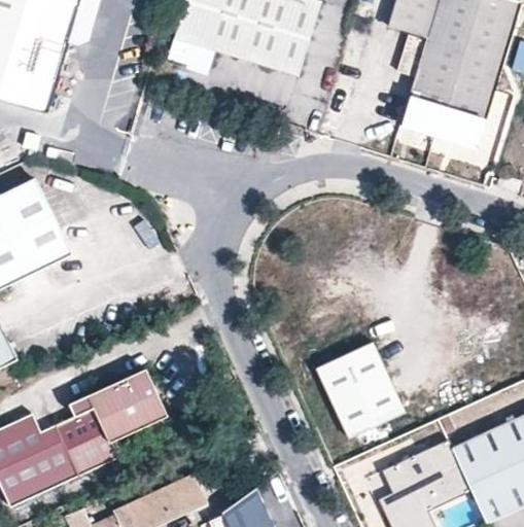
[(76,0),(0,0),(0,95),(44,109),(66,37),(76,4),(76,0)]
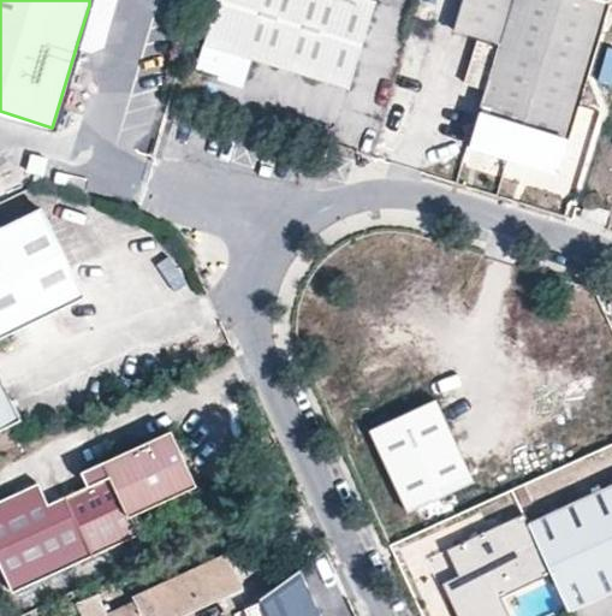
[(217,0),(197,69),(242,84),(251,58),(346,87),(372,3),(362,0),(217,0)]
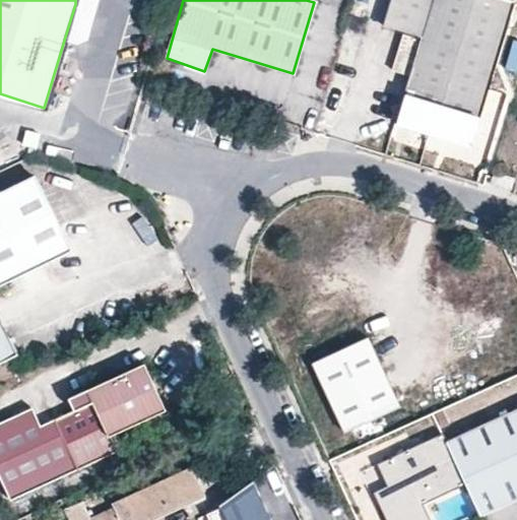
[(391,0),(384,25),(401,33),(390,70),(409,76),(395,126),(468,146),(511,2),(505,0),(391,0)]
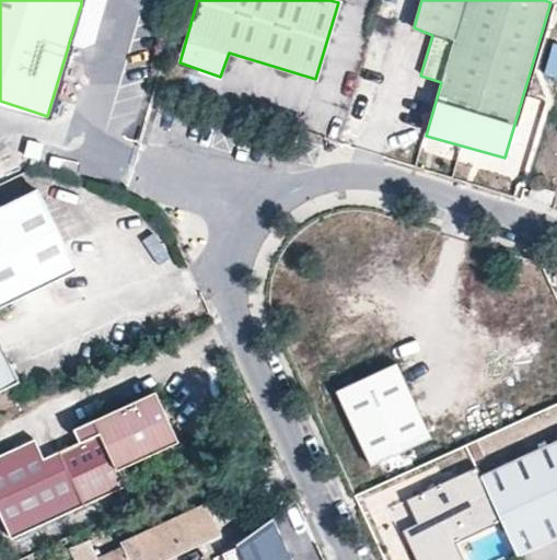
[(93,8),(81,4),(70,39),(82,43),(92,38),(99,16),(93,8)]
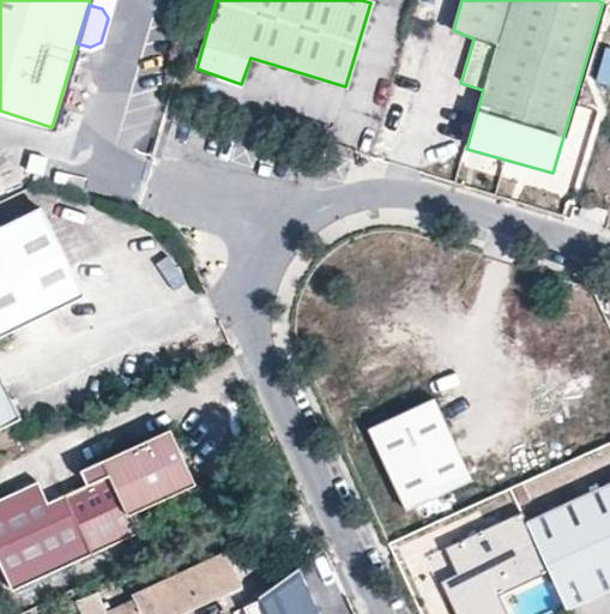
[(598,84),(609,86),(609,52),(605,52),(598,84)]
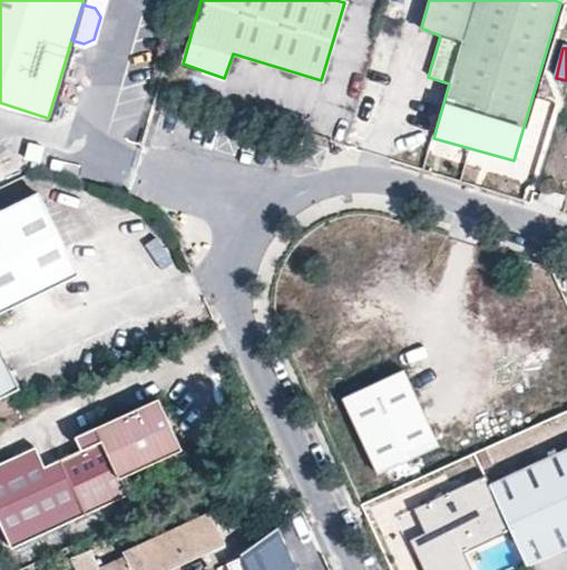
[(528,128),(549,135),(560,101),(540,95),(528,128)]
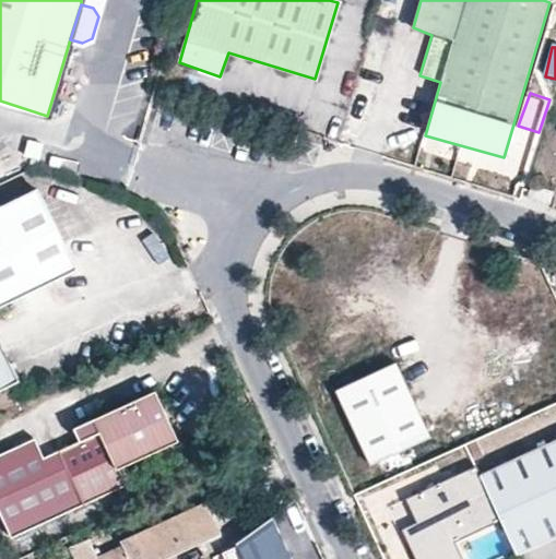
[(555,193),(555,191),(527,182),(522,193),(552,204),(555,193)]
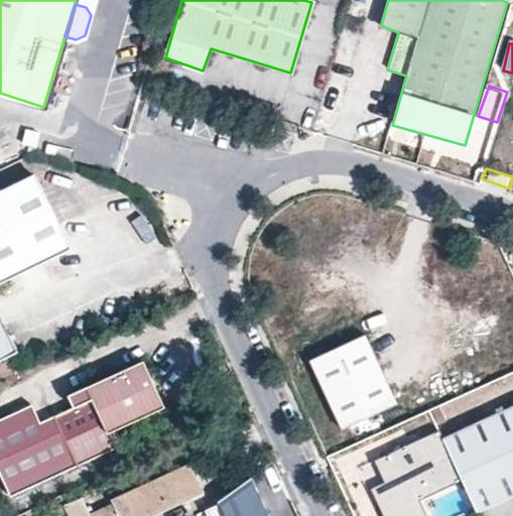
[(30,177),(0,191),(0,358),(14,351),(0,321),(0,280),(67,249),(30,177)]
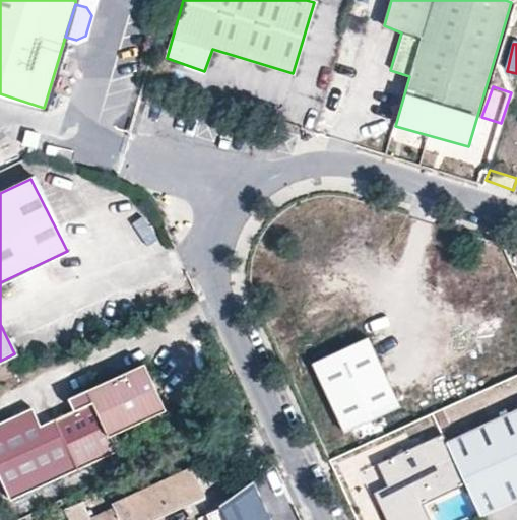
[(367,338),(312,364),(343,431),(397,405),(367,338)]
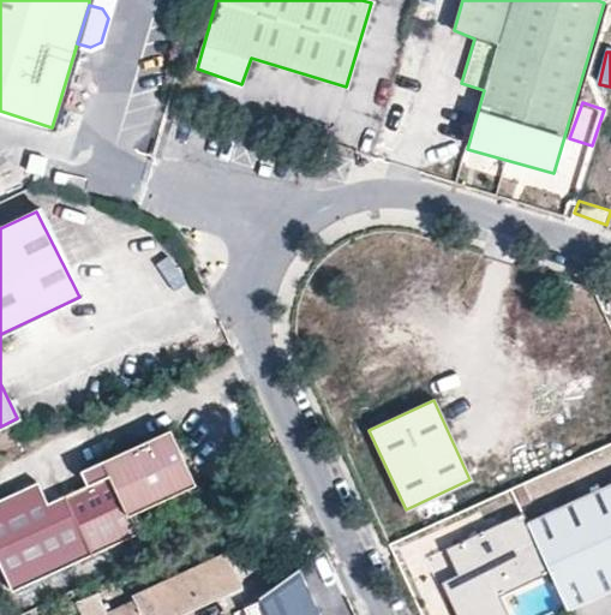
[(37,483),(0,499),(0,575),(6,589),(133,531),(125,515),(171,495),(147,440),(77,471),(84,487),(47,503),(37,483)]
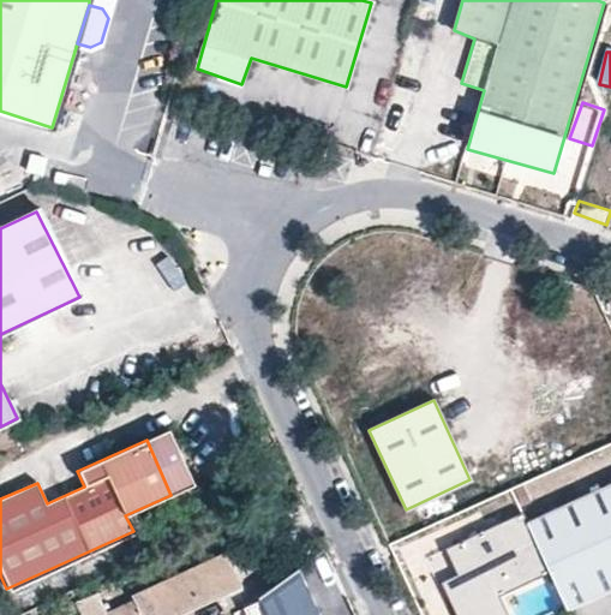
[(457,572),(438,581),(454,614),(504,614),(497,596),(550,573),(567,609),(610,589),(610,483),(527,523),(522,512),(445,547),(457,572)]
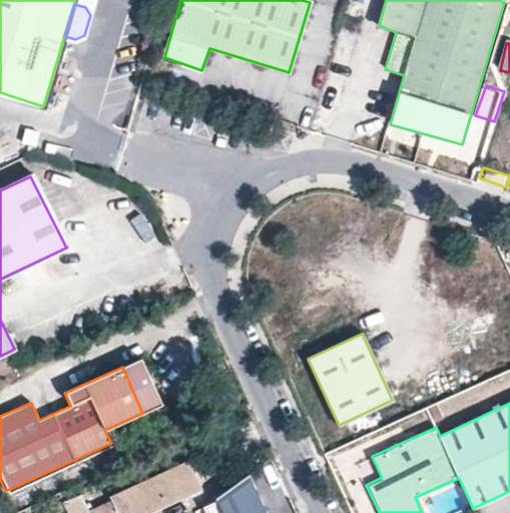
[(112,504),(90,512),(156,512),(200,495),(188,466),(110,499),(112,504)]
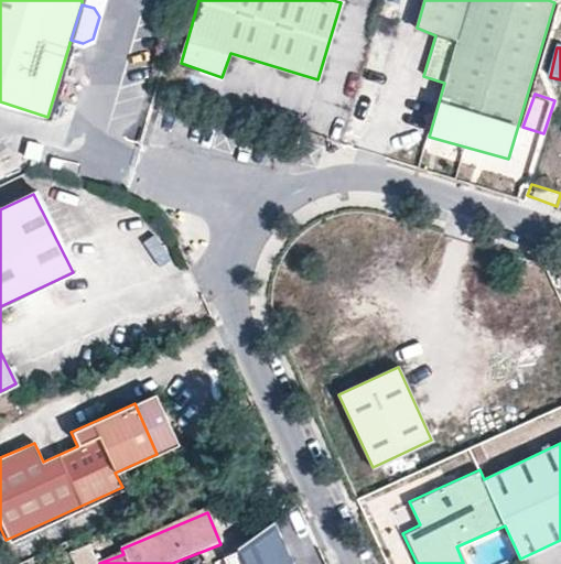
[(292,563),(279,533),(223,559),(225,563),(292,563)]
